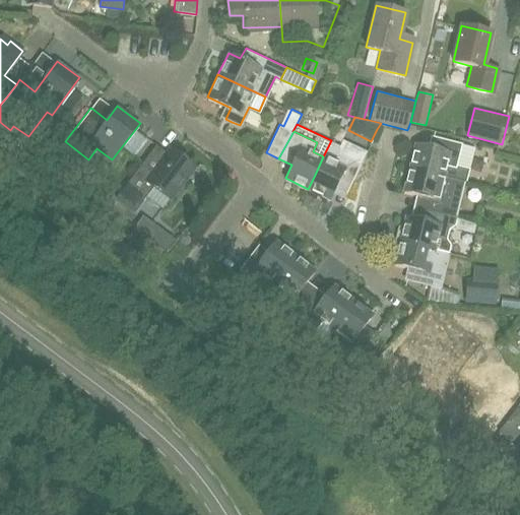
[(429,135),(426,146),(442,150),(445,139),(429,135)]
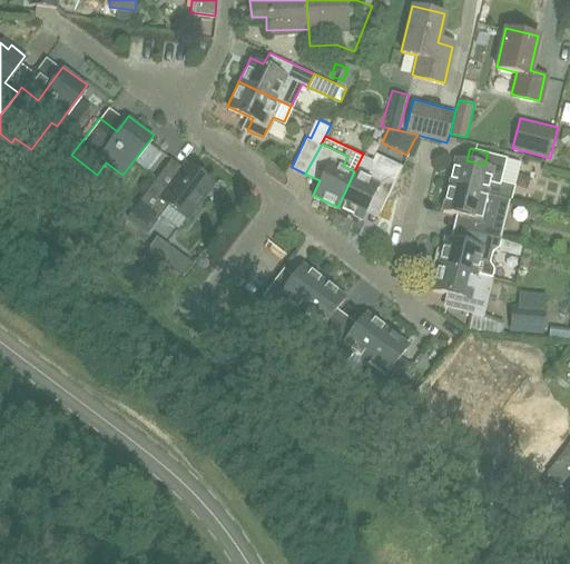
[(389,193),(395,179),(401,165),(374,152),(372,158),(363,154),(354,171),(345,191),(337,207),(356,216),(362,218),(376,187),(389,193)]
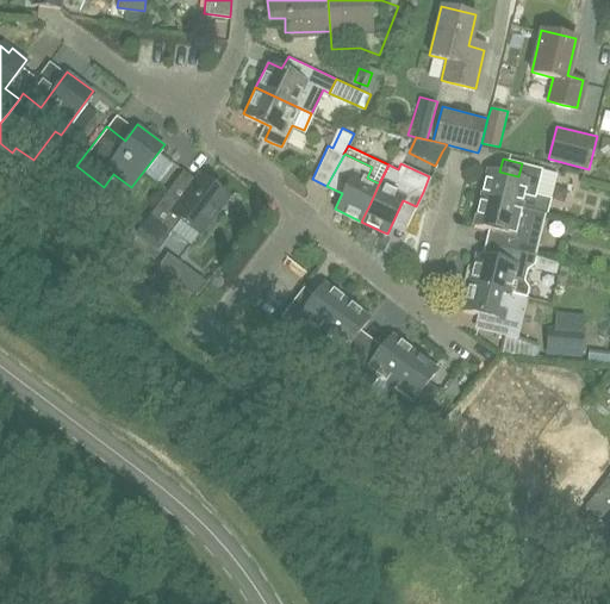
[(546,212),(556,172),(522,163),(518,176),(499,172),(487,169),(480,197),(546,212)]
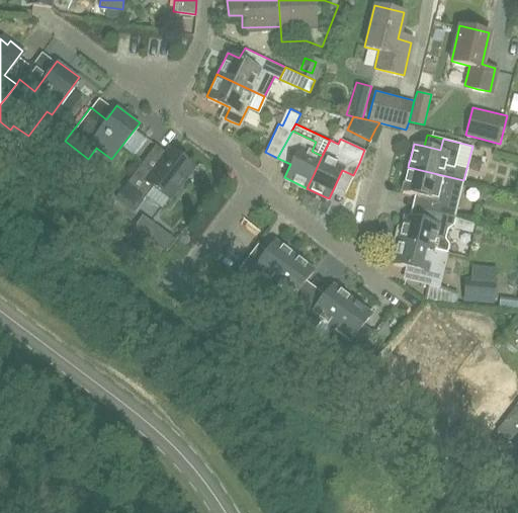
[(125,182),(126,183),(116,196),(109,205),(126,219),(134,208),(136,210),(155,185),(170,197),(184,178),(183,177),(193,163),(169,145),(158,160),(160,161),(154,169),(142,160),(125,182)]
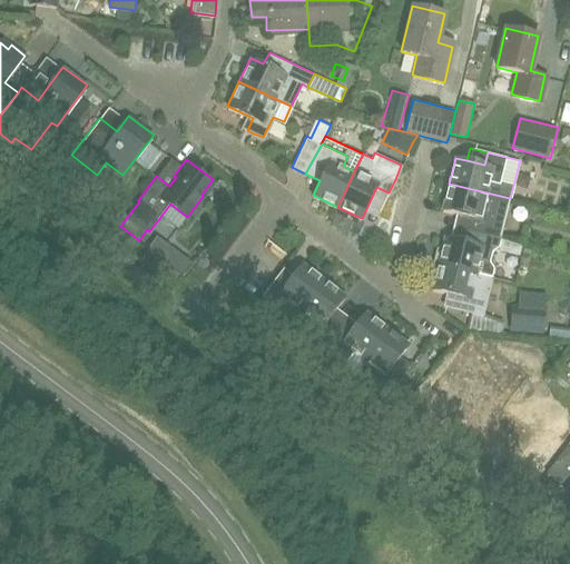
[(510,198),(449,184),(442,209),(454,213),(477,217),(473,230),(478,231),(500,237),(510,198)]
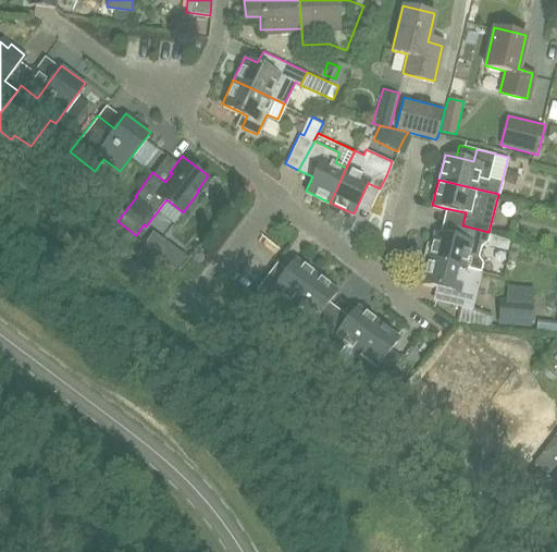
[(107,197),(100,207),(118,221),(125,211),(107,197)]
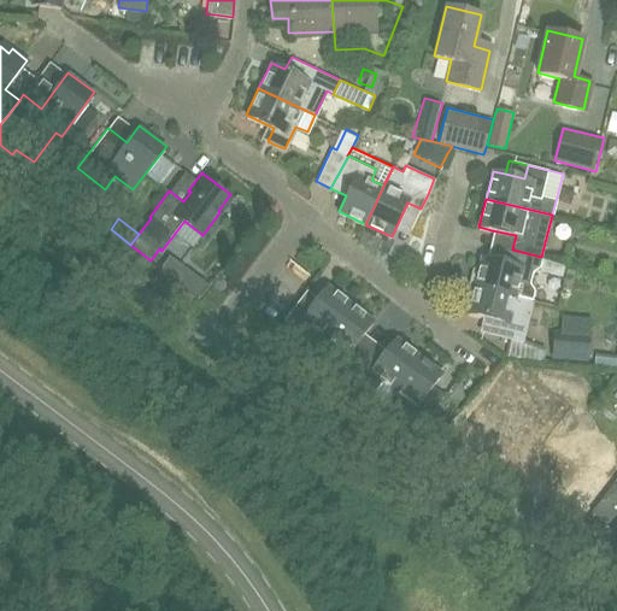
[(516,235),(492,230),(485,258),(513,265),(517,251),(512,250),(516,235)]
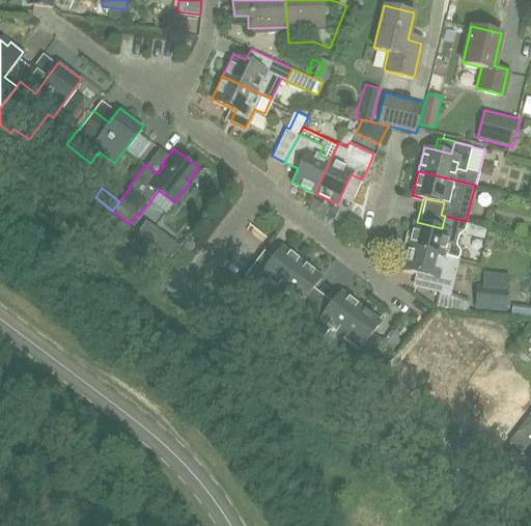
[(465,223),(466,221),(445,216),(442,228),(417,222),(415,221),(413,229),(411,228),(408,230),(404,244),(458,257),(459,252),(455,246),(457,236),(464,231),(465,223)]
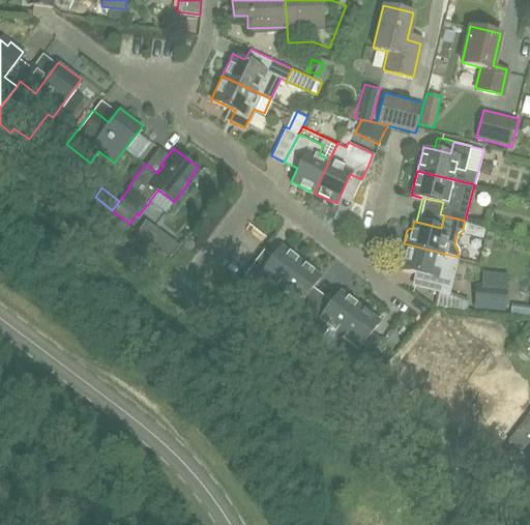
[(176,245),(143,221),(137,229),(170,254),(176,245)]
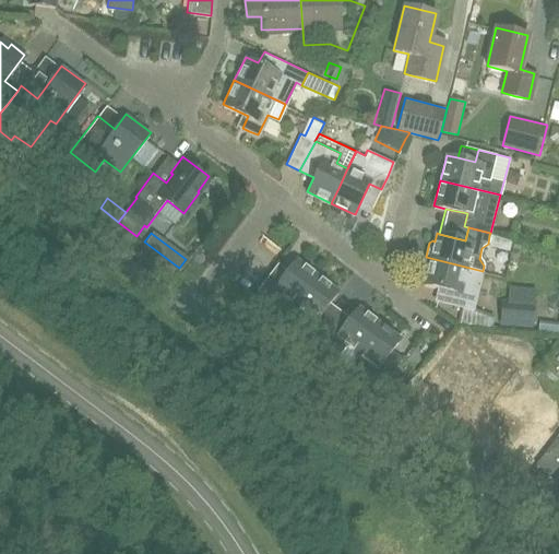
[(482,273),(483,271),(426,257),(421,271),(424,274),(426,275),(424,283),(436,286),(456,291),(454,304),(460,306),(475,309),(483,273),(482,273)]
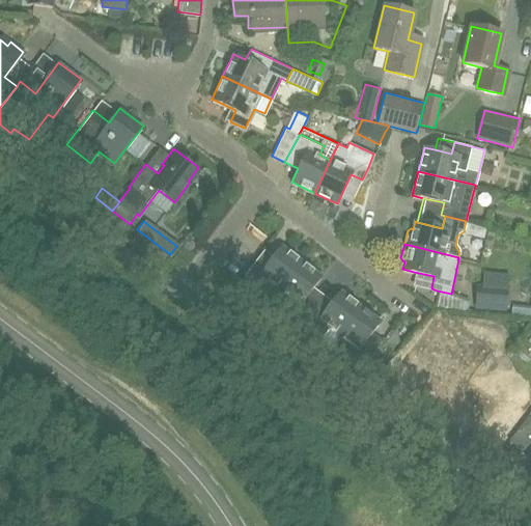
[(269,304),(302,260),(282,245),(275,255),(264,247),(245,273),(263,287),(258,296),(269,304)]
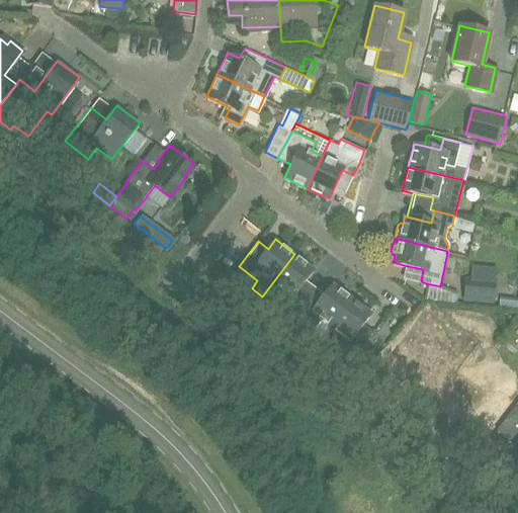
[(296,312),(305,301),(294,293),(314,268),(294,254),(262,296),(270,303),(274,303),(278,297),(296,312)]
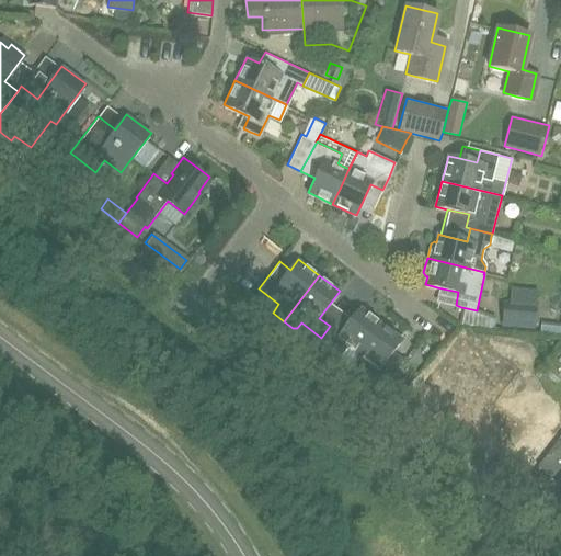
[(535,328),(536,302),(537,288),(511,286),(510,299),(502,299),(501,325),(535,328)]
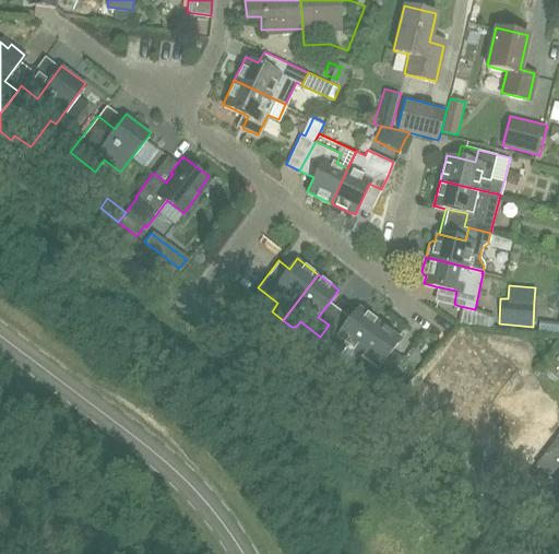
[(456,291),(436,286),(433,299),(454,304),(456,291)]
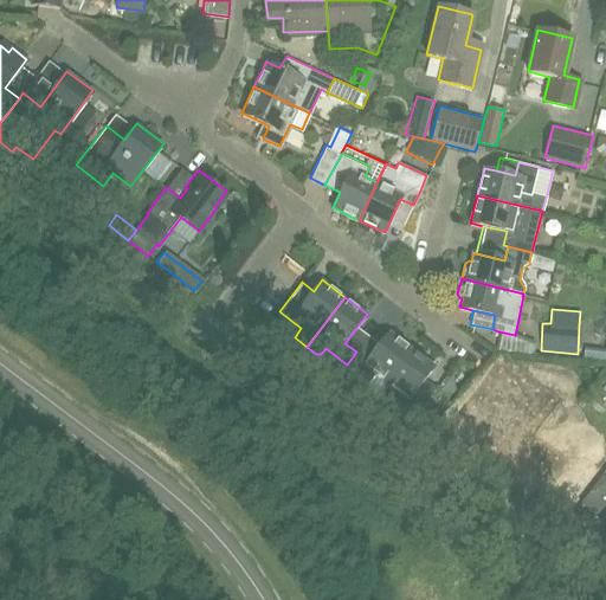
[(387,381),(412,348),(389,331),(367,360),(356,352),(347,365),(369,381),(375,373),(387,381)]
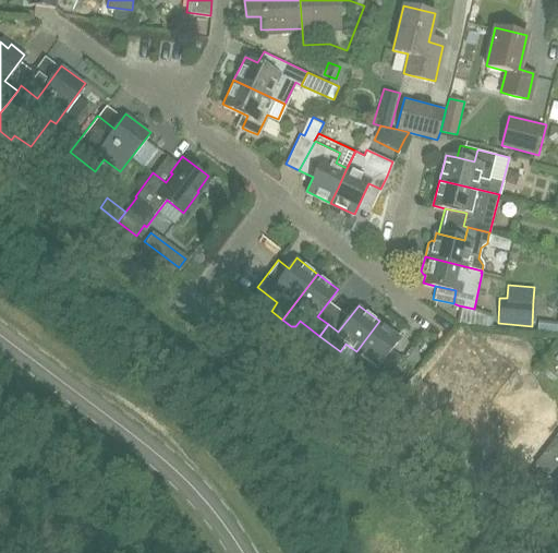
[(474,309),(459,305),(456,324),(457,325),(489,328),(492,315),(474,309)]
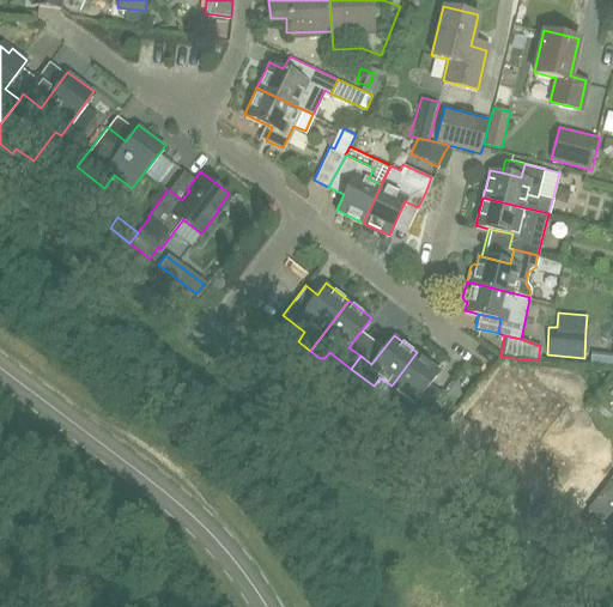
[(592,352),(589,366),(612,369),(612,350),(612,356),(592,352)]
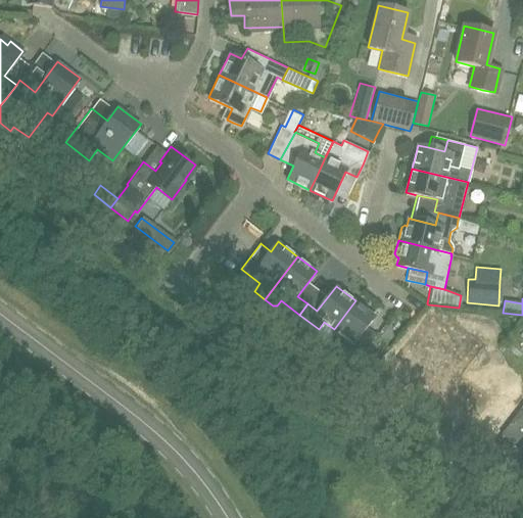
[(355,300),(334,329),(321,345),(334,356),(345,355),(347,351),(357,359),(367,345),(358,338),(375,316),(355,300)]
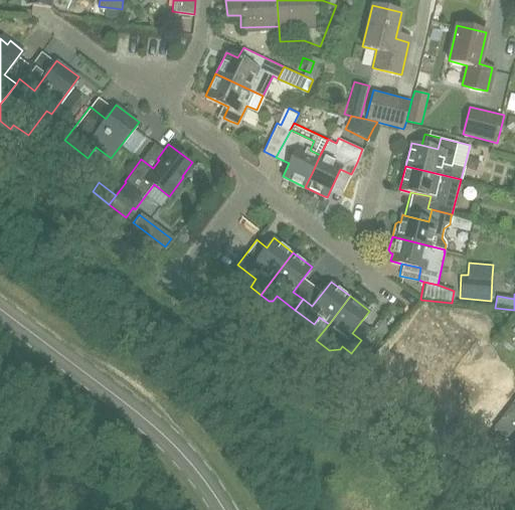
[(406,335),(400,343),(421,359),(414,368),(421,374),(415,381),(413,384),(455,415),(462,405),(476,386),(436,356),(458,328),(445,318),(443,321),(425,309),(406,335)]
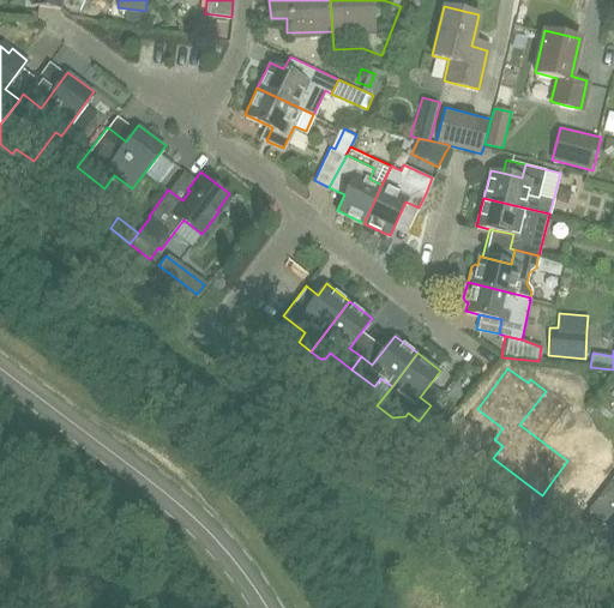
[(613,507),(603,519),(613,529),(613,507)]
